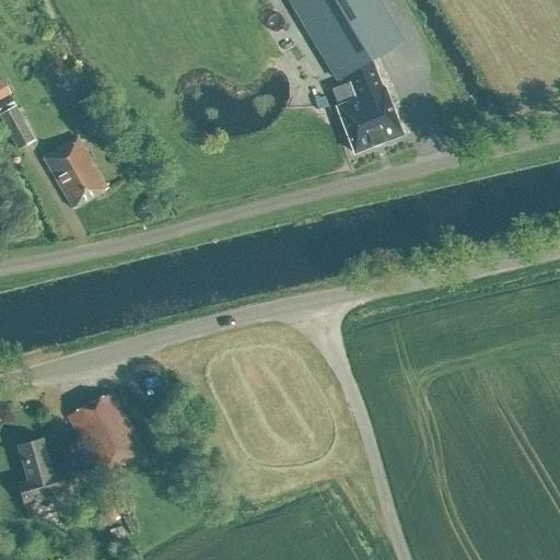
[(371,61),(400,43),(374,0),(288,0),(337,81),(340,79),(371,61)]
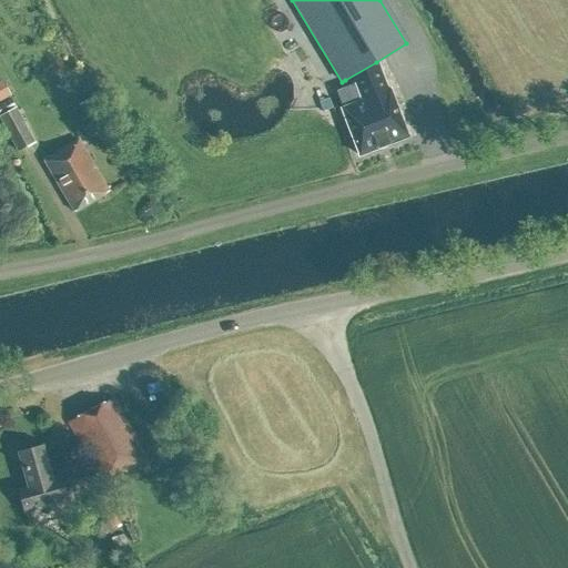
[(376,62),(345,80),(348,85),(353,82),(361,101),(340,109),(358,155),(407,137),(388,90),(387,90),(376,62)]
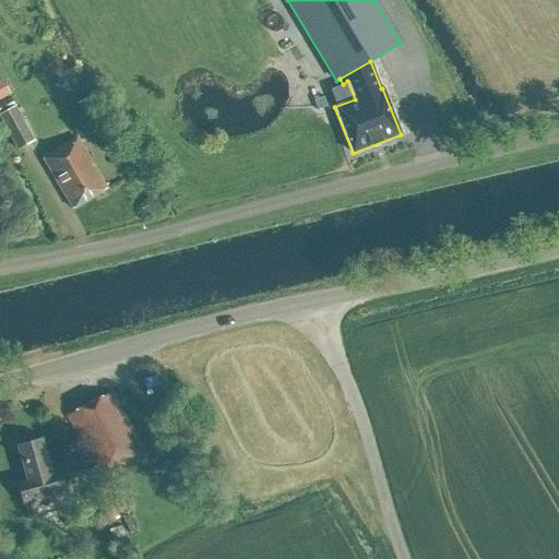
[(0,98),(10,94),(2,79),(0,79),(0,98)]
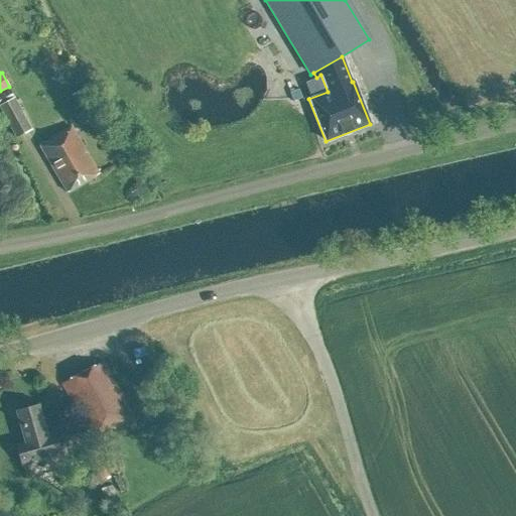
[(10,89),(0,94),(0,103),(2,102),(14,96),(10,89)]
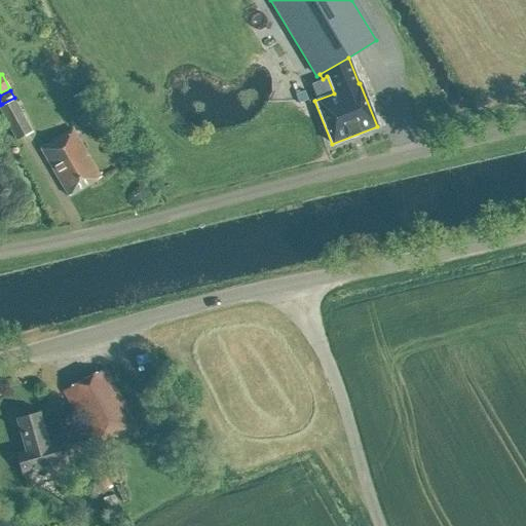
[(296,94),(299,104),(308,101),(305,90),(296,94)]
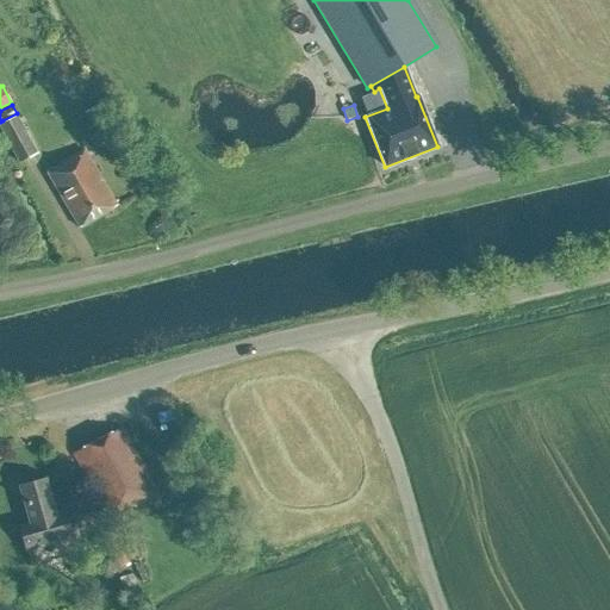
[(94,106),(83,113),(92,126),(103,120),(94,106)]
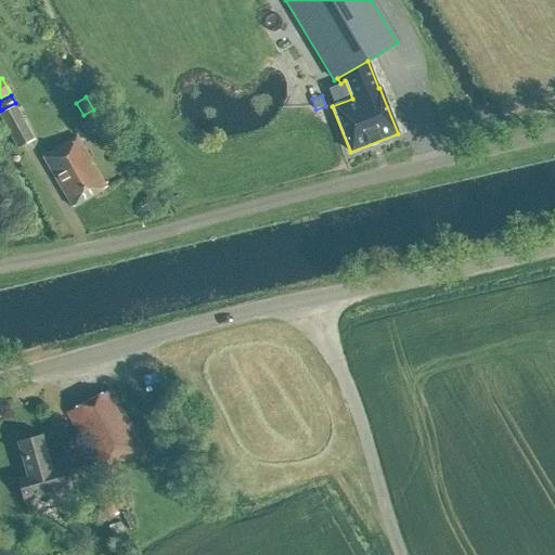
[(0,121),(15,150),(33,139),(14,104),(2,110),(0,111),(0,121)]
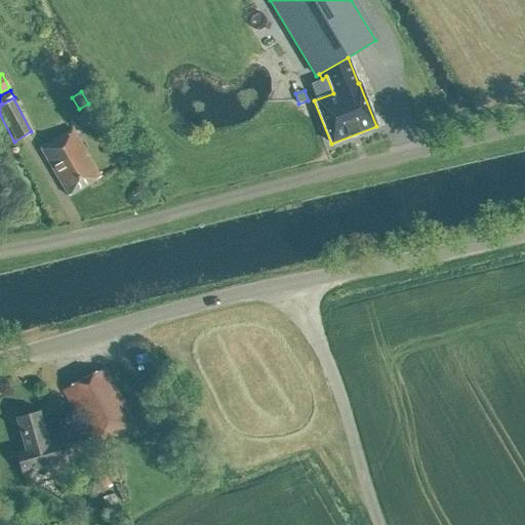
[(68,196),(99,177),(72,129),(39,148),(68,196)]
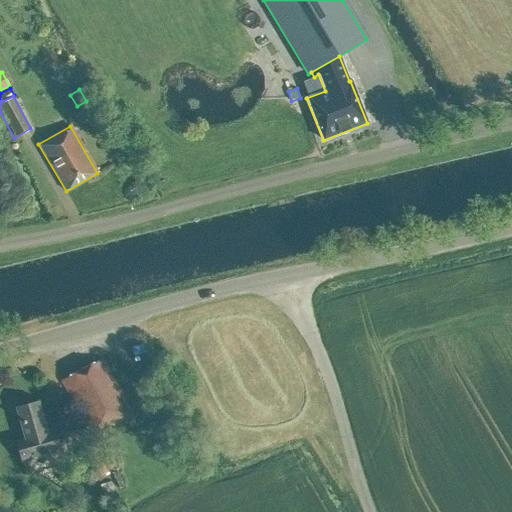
[(90,436),(131,415),(101,359),(61,380),(90,436)]
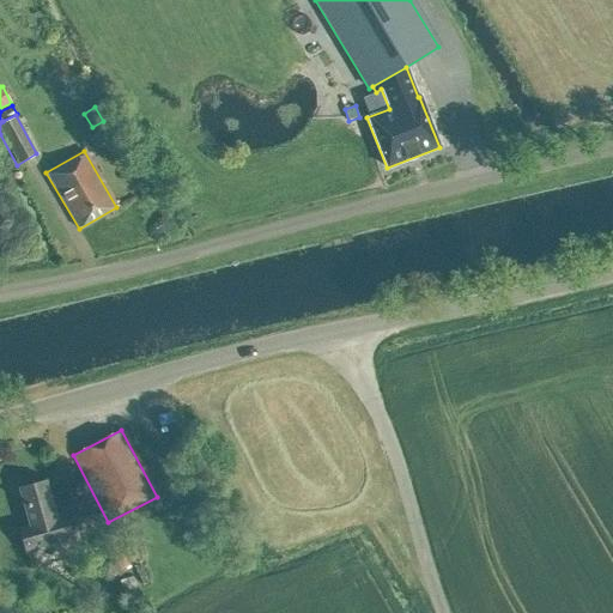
[(54,516),(44,481),(19,489),(30,527),(19,529),(25,553),(71,541),(62,514),(54,516)]
